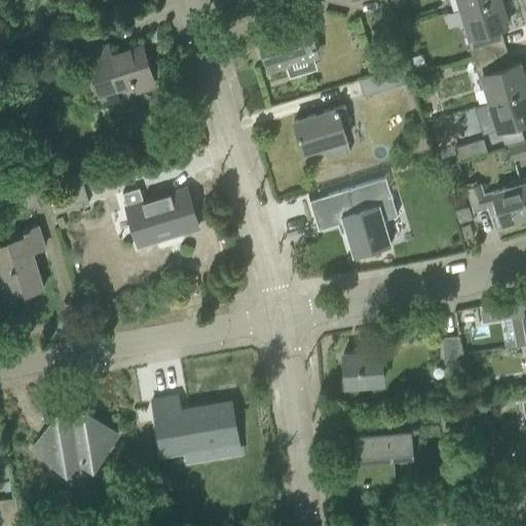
[(458,0),(461,9),(491,0),(458,0)]
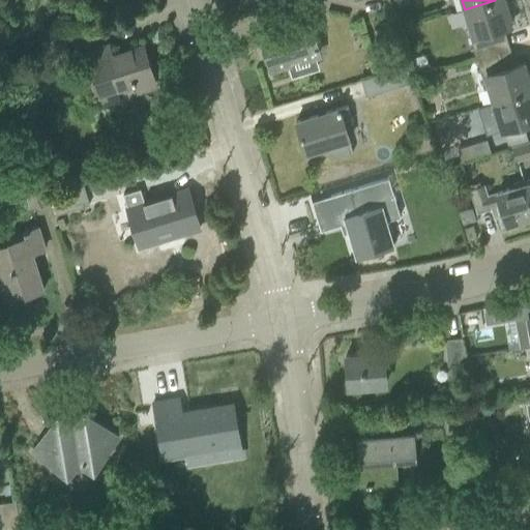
[(465,25),(474,57),(508,48),(502,28),(510,26),(501,0),(495,0),(465,9),(469,23),(465,25)]
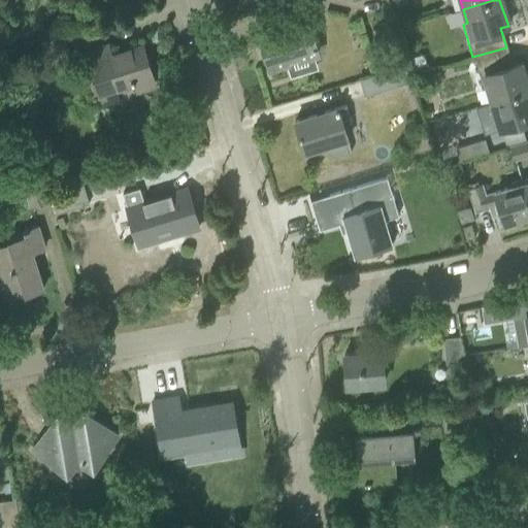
[(306,22),(279,30),(259,36),(269,69),(317,55),(306,22)]
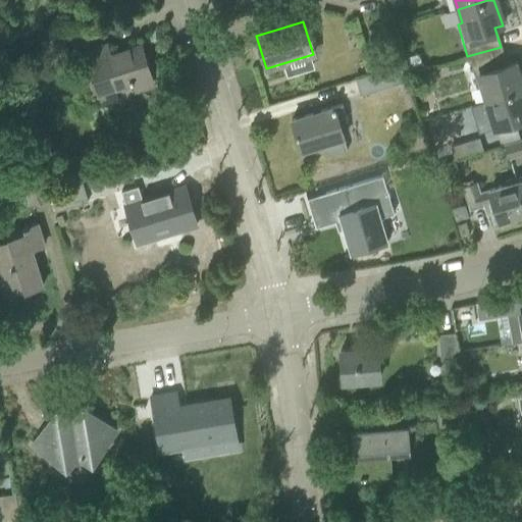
[(48,67),(70,60),(62,33),(40,40),(48,67)]
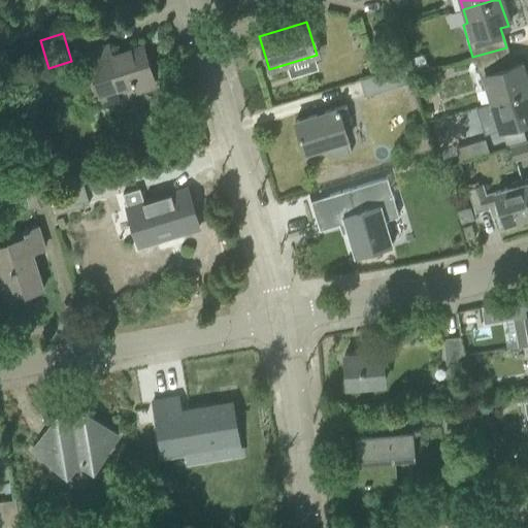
[(141,46),(122,53),(109,57),(106,46),(87,53),(99,94),(134,83),(136,90),(154,85),(141,46)]
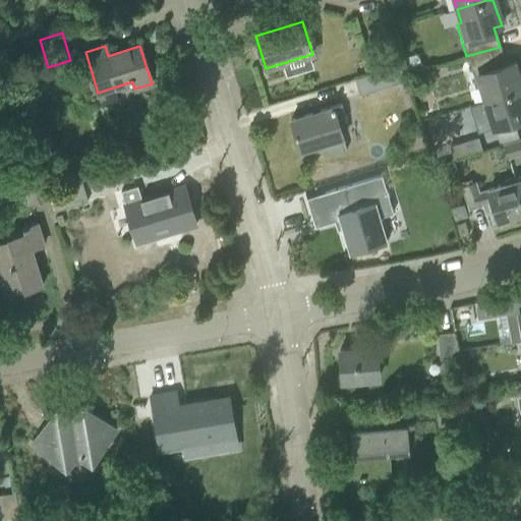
[(480,88),(485,102),(520,90),(513,63),(505,65),(500,47),(466,56),(476,89),(480,88)]
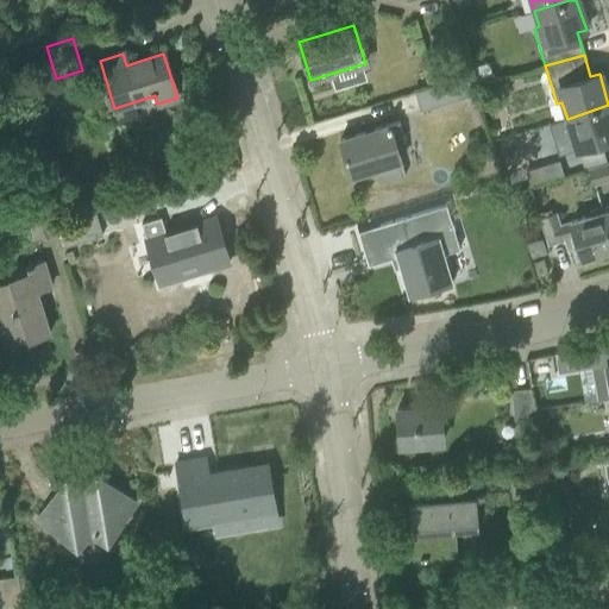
[(420,111),(454,100),(449,81),(414,92),(420,111)]
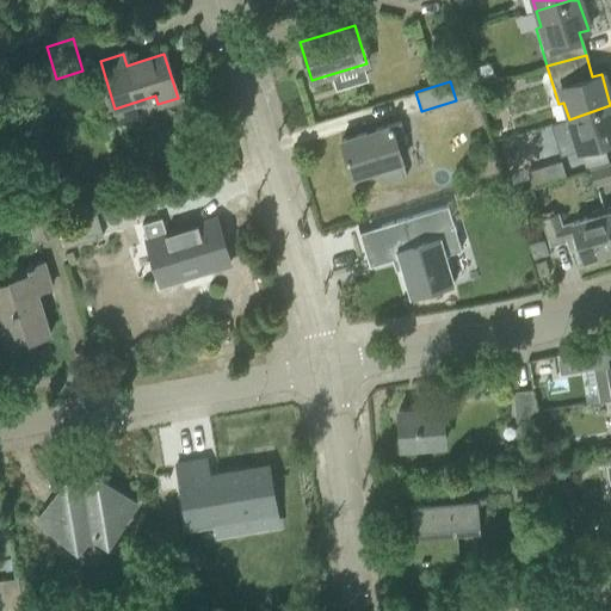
[(610,105),(569,119),(574,134),(557,139),(562,155),(610,140),(610,105)]
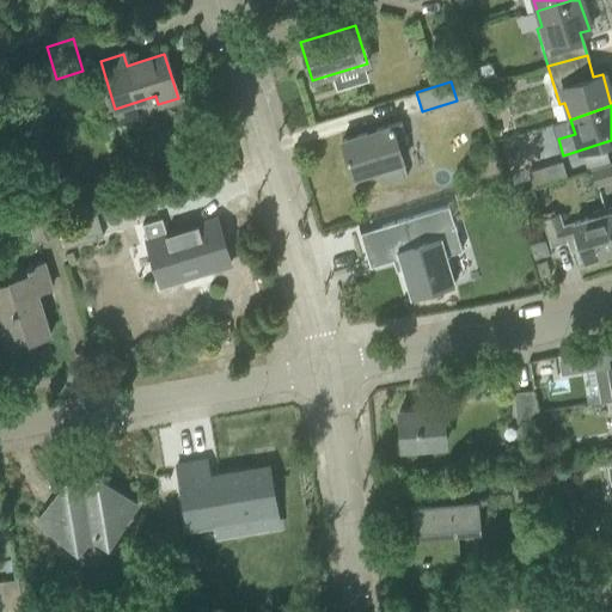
[(7,109),(0,110),(0,130),(12,128),(7,109)]
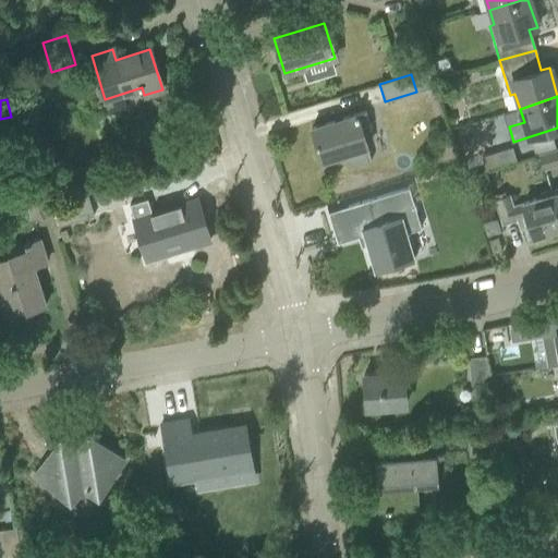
[(365,112),(311,129),(320,162),(342,156),(346,167),(370,159),(366,148),(362,132),(371,129),(365,112)]
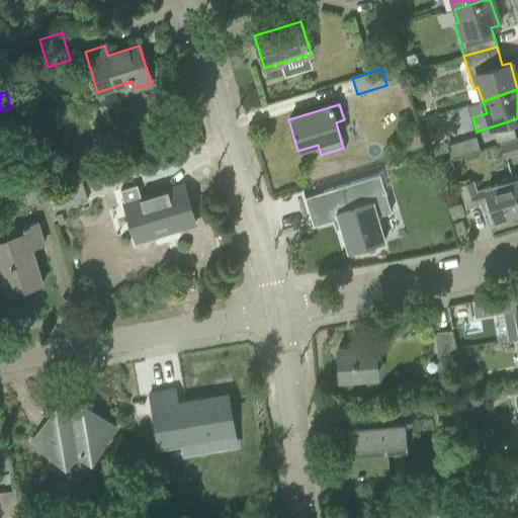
[(476,137),(445,146),(449,159),(477,151),(479,150),(476,137)]
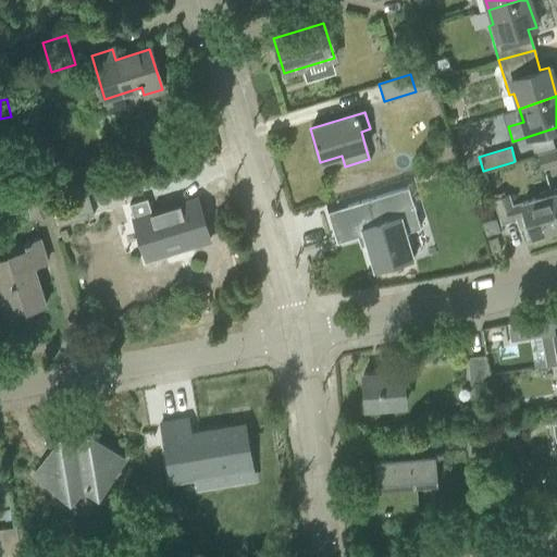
[(556,149),(546,152),(539,155),(543,169),(556,164),(556,149)]
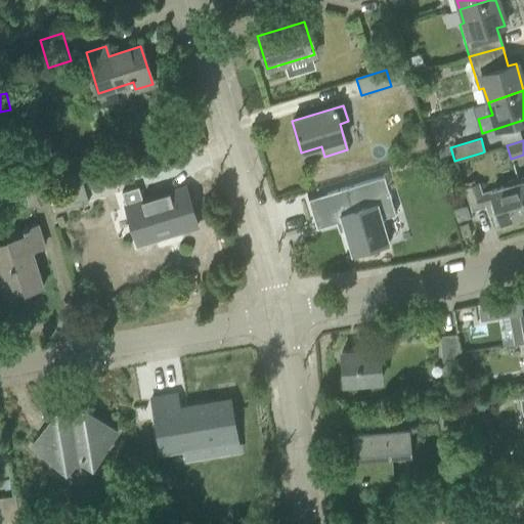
[(441,178),(452,175),(448,163),(438,167),(441,178)]
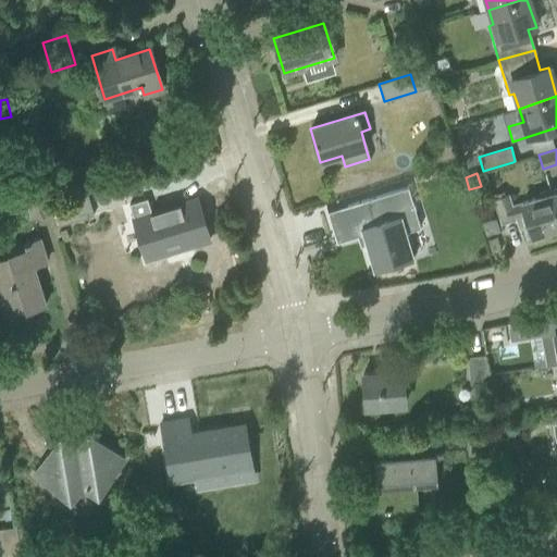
[(350,219),(331,225),(336,243),(363,235),(373,269),(372,270),(372,271),(413,258),(412,257),(411,258),(404,233),(419,229),(407,188),(347,207),(350,219)]
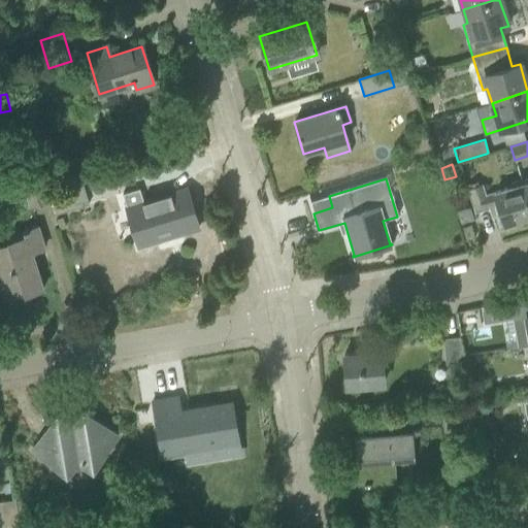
[(481,186),(467,190),(474,212),(488,208),(488,207),(492,206),(499,231),(515,226),(514,222),(527,217),(527,203),(522,184),(521,179),(510,183),(512,187),(493,192),(494,193),(484,196),(481,186)]
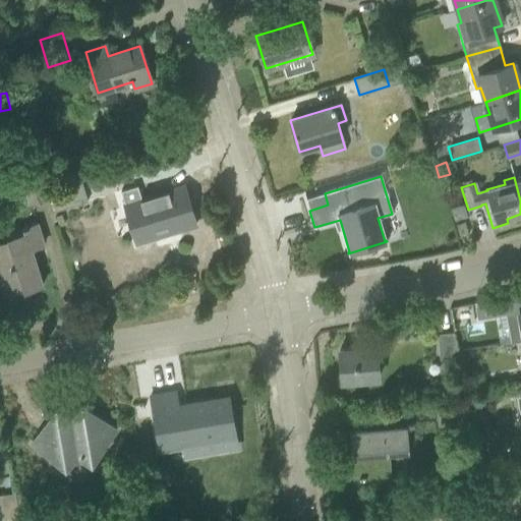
[(183,186),(163,192),(140,199),(136,186),(120,191),(136,243),(194,225),(183,186)]
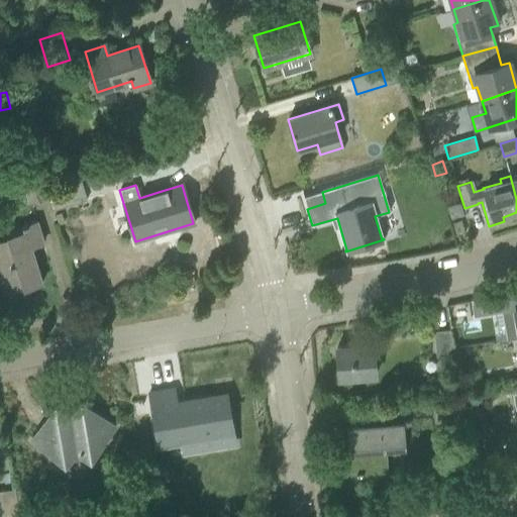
[(447,207),(451,218),(462,214),(458,203),(447,207)]
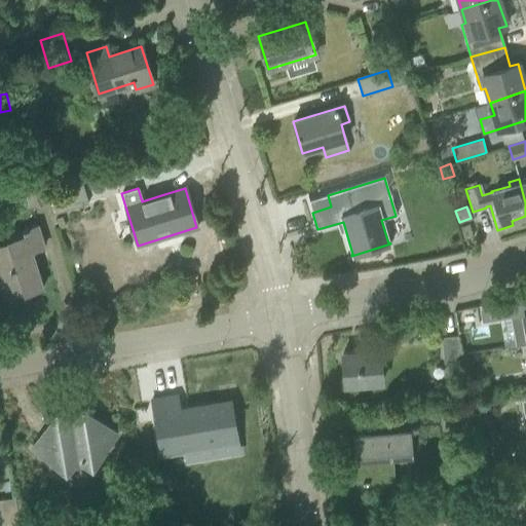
[(42,289),(36,269),(31,253),(44,249),(37,226),(23,231),(24,236),(7,241),(9,247),(0,250),(0,288),(2,296),(22,290),(24,294),(42,289)]
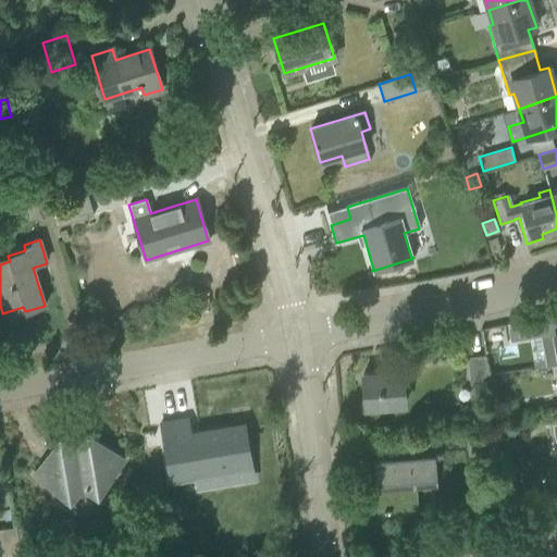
[(556,318),(534,322),(537,336),(541,336),(546,367),(556,363),(556,333),(554,320),(556,319),(556,318)]
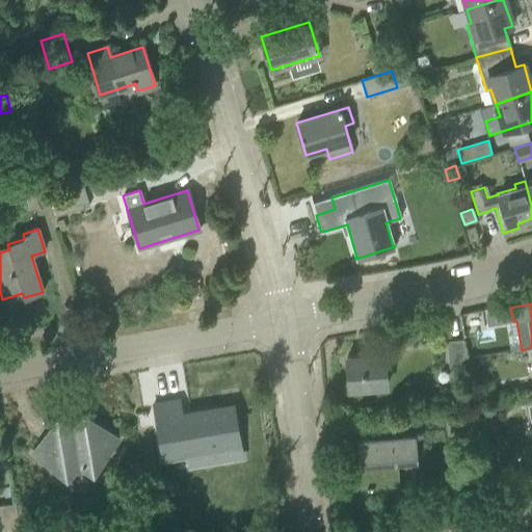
[(513,321),(510,308),(482,313),(484,326),(513,321)]
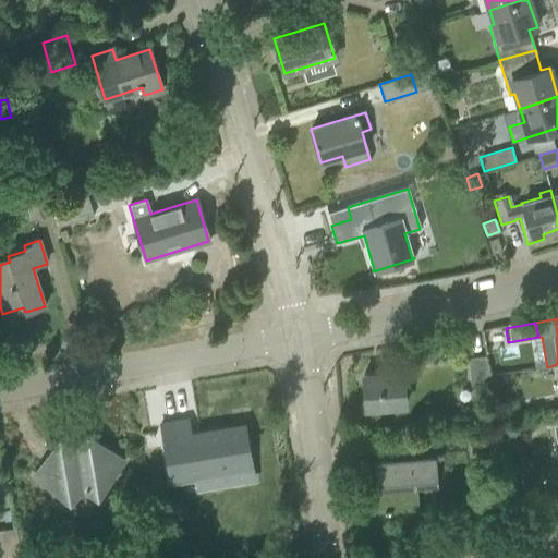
[(487,384),(487,378),(485,355),(468,358),(470,386),(487,384)]
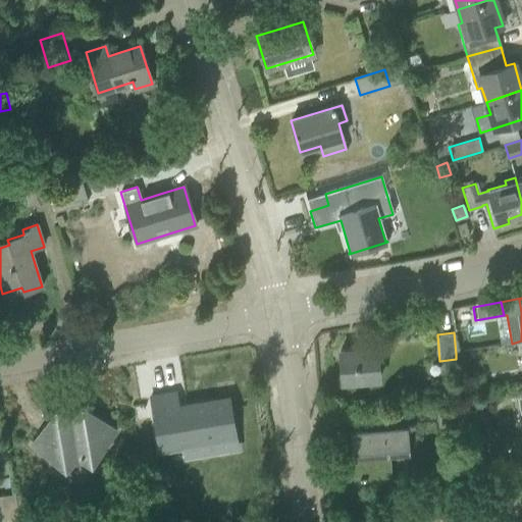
[(354,350),(340,351),(342,373),(355,372),(355,381),(379,379),(376,348),(379,348),(378,340),(353,342),(354,350)]
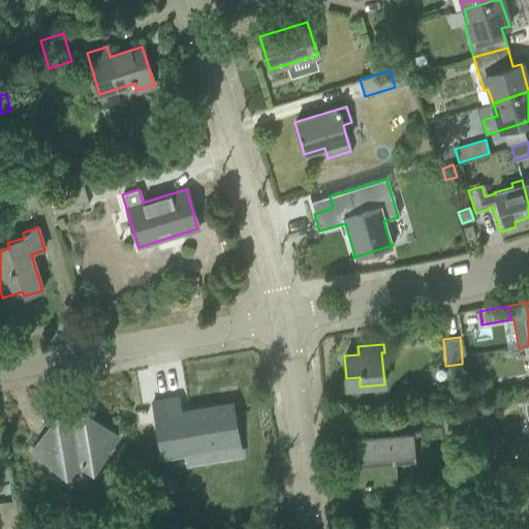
[(154,401),(152,401),(161,456),(163,456),(163,455),(184,452),(200,448),(204,462),(239,456),(237,442),(238,442),(231,403),(229,404),(229,405),(190,411),(190,410),(188,410),(189,414),(180,416),(177,397),(176,397),(176,398),(154,402),(154,401)]
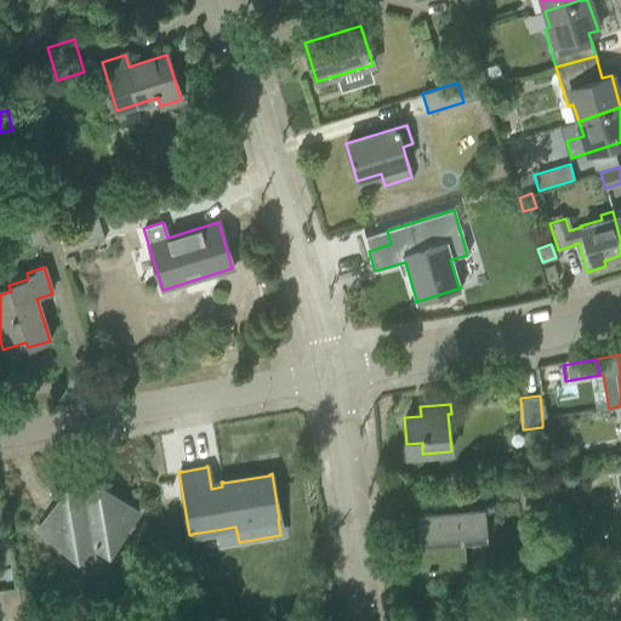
[(518,482),(520,508),(559,505),(558,477),(518,482)]
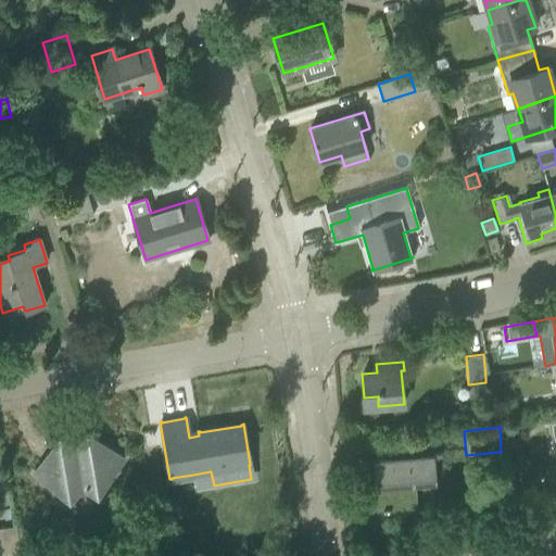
[(98,494),(110,477),(123,459),(87,433),(80,443),(78,442),(74,449),(59,439),(34,475),(68,500),(77,487),(85,487),(98,494)]
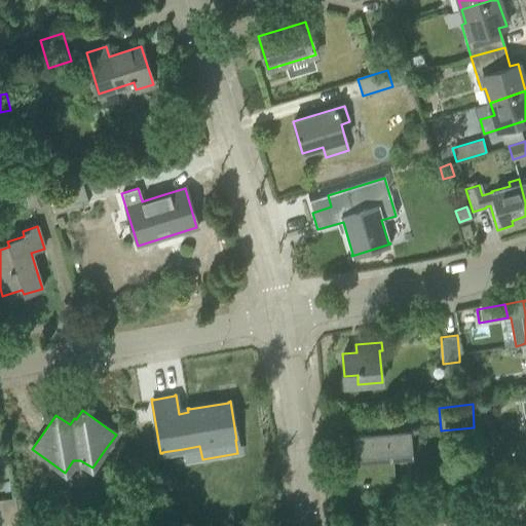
[(411,431),(373,435),(352,436),(354,459),(350,460),(352,483),(362,482),(362,484),(368,483),(368,488),(395,486),(392,457),(413,455),(411,431)]
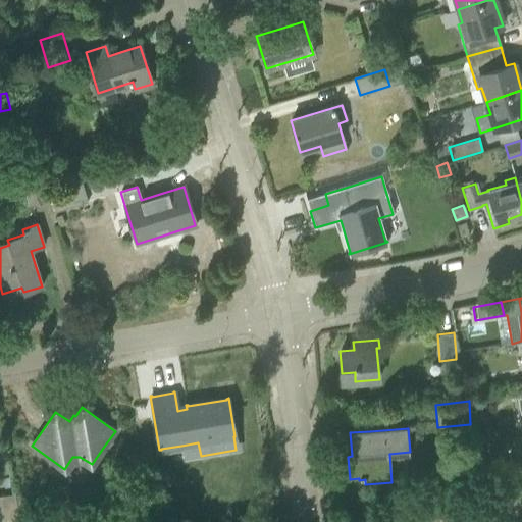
[(19,521),(14,493),(0,497),(0,521),(19,521)]
